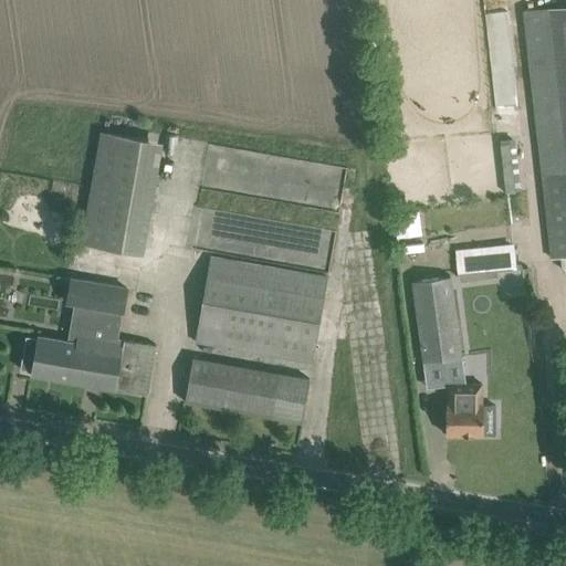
[(551,258),(565,255),(565,2),(549,6),(565,146),(565,170),(542,174),(551,258)]
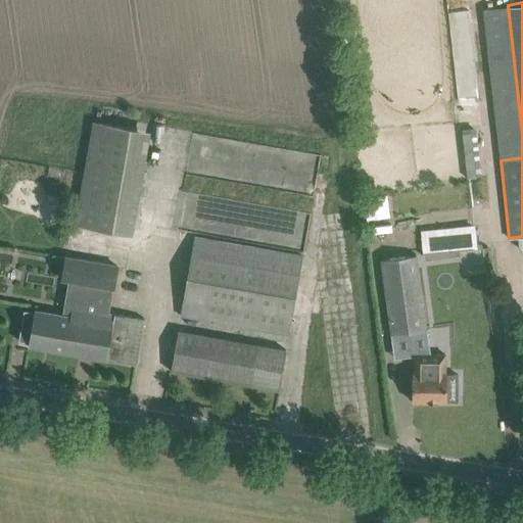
[(132,235),(150,132),(94,122),(75,224),(132,235)]
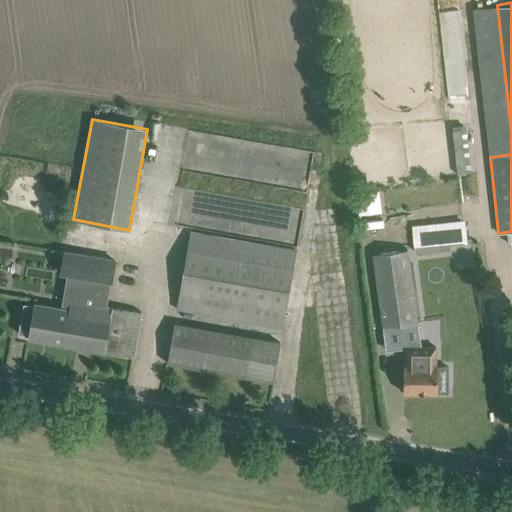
[(307,189),(313,149),(186,130),(181,165),(208,169),(210,158),(226,160),(224,169),(237,171),(236,178),(307,189)]
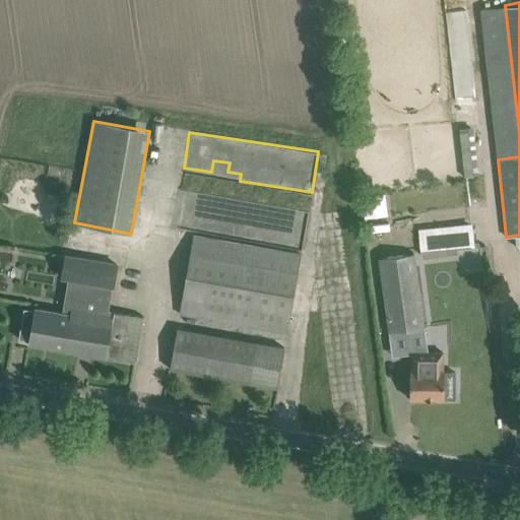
[(47,179),(45,190),(59,192),(61,181),(47,179)]
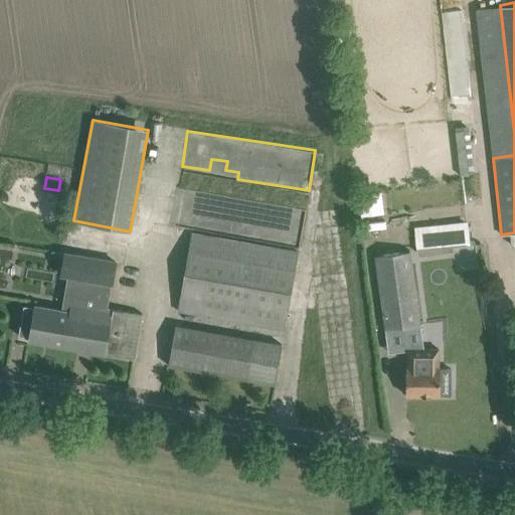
[(383,191),(359,192),(361,234),(384,233),(383,191)]
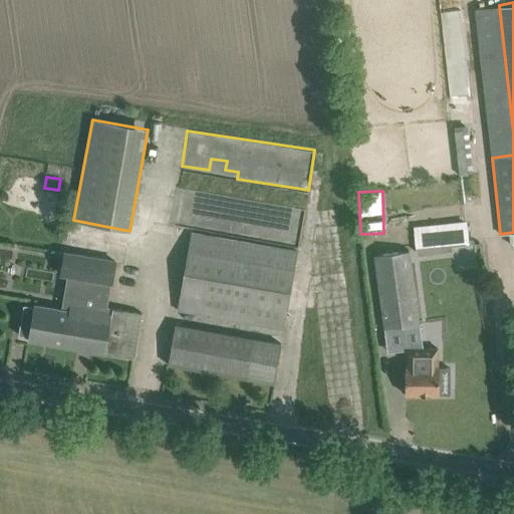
[(413,223),(414,247),(467,244),(466,221),(413,223)]
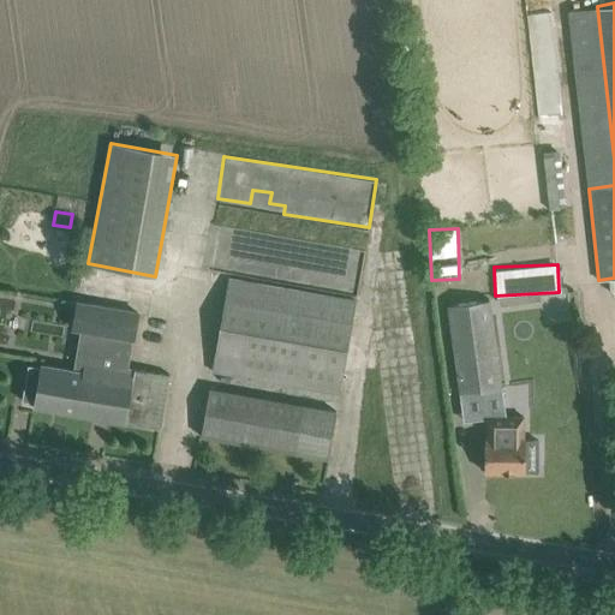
[(340,393),(357,299),(231,278),(214,371),(340,393)]
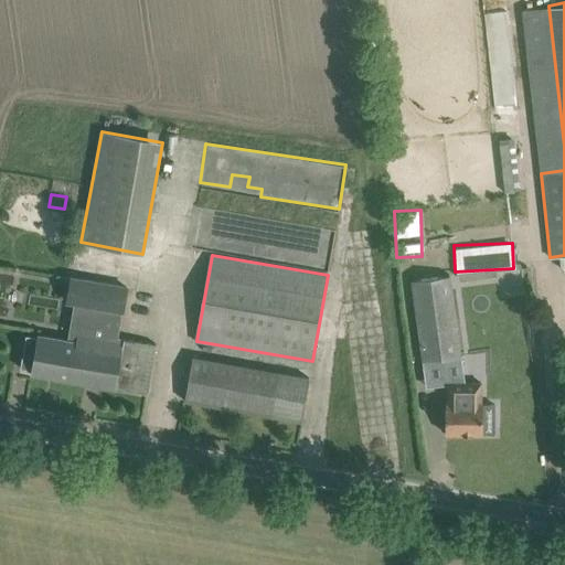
[(426,361),(457,356),(450,306),(447,277),(416,280),(419,309),(426,361)]
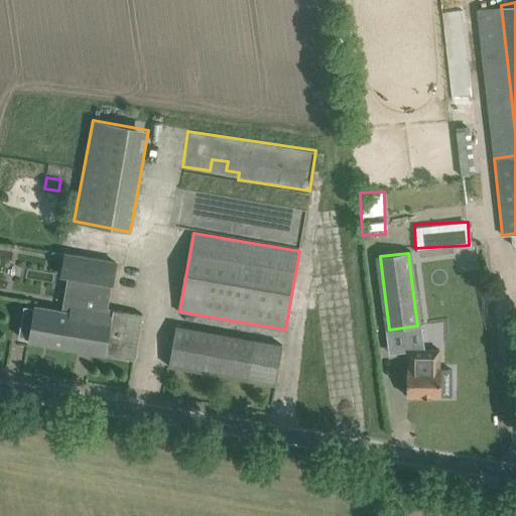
[(143,313),(108,307),(115,262),(87,257),(79,303),(72,302),(71,311),(34,305),(34,307),(24,305),(19,336),(29,338),(28,342),(135,360),(143,313)]
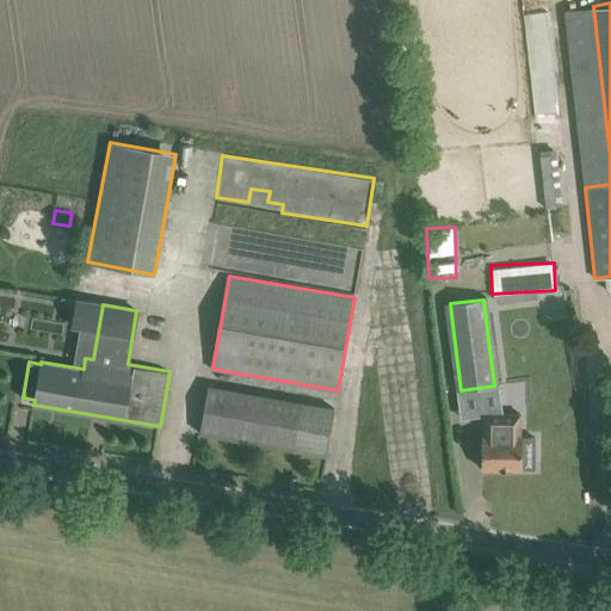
[(327,456),(335,408),(209,386),(199,433),(327,456)]
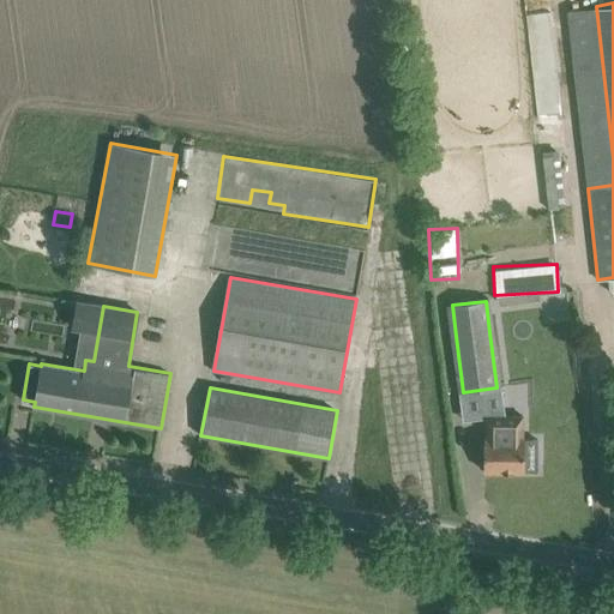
[(524,440),(524,427),(524,416),(487,416),(487,427),(487,446),(487,470),(524,470),(539,470),(539,440),(524,440)]
